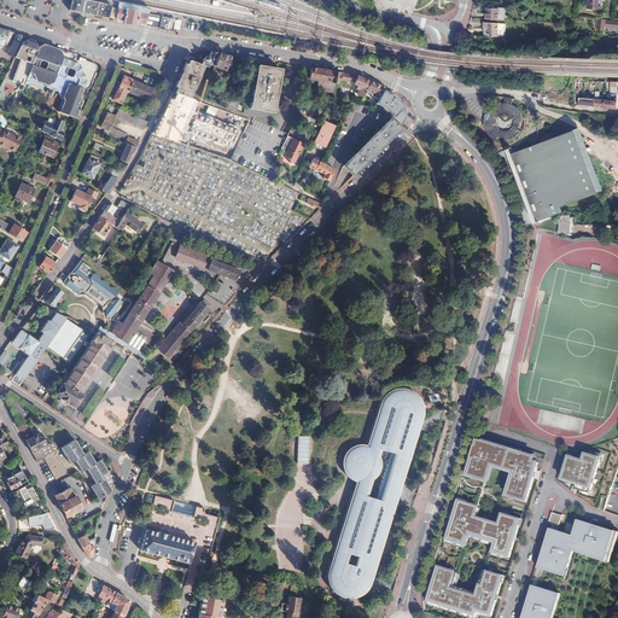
[(147,18),(147,16),(144,15),(140,13),(136,13),(130,12),(127,11),(122,10),(117,9),(117,10),(111,9),(112,6),(81,0),(71,0),(69,12),(77,13),(109,21),(109,18),(116,19),(116,22),(123,23),(123,24),(127,25),(134,27),(138,28),(138,25),(145,27),(147,18)]
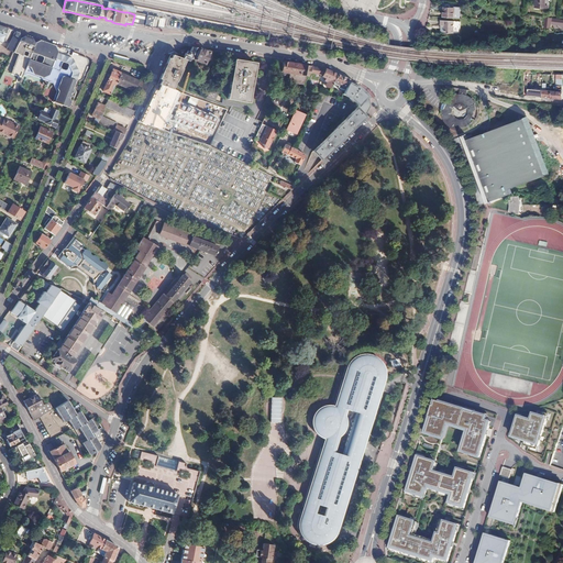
[(108,3),(107,8),(111,9),(116,10),(119,11),(124,12),(128,12),(131,13),(134,14),(135,9),(108,3)]
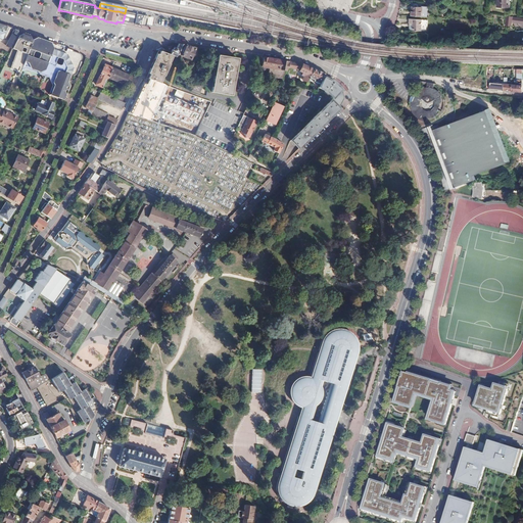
[(413,6),(412,16),(422,16),(422,7),(413,6)]
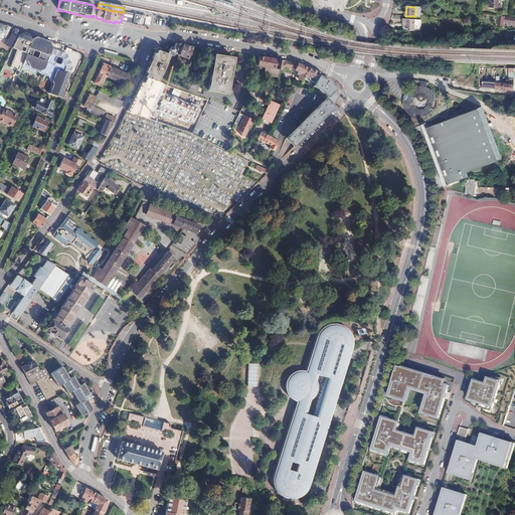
[(127,14),(123,13),(123,15),(121,22),(124,23),(125,23),(126,23),(127,21),(127,19),(133,20),(134,15),(128,14),(127,14)]
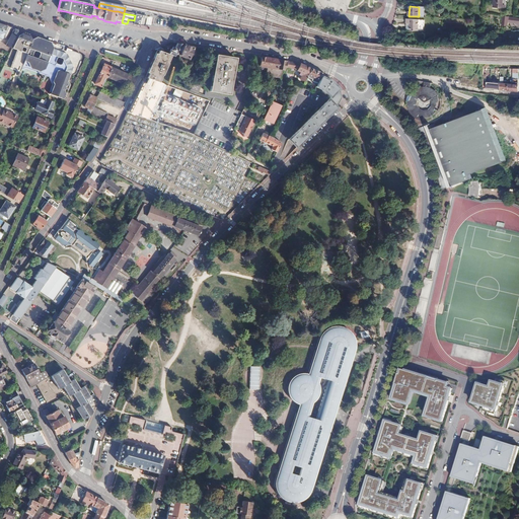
[(139,16),(135,15),(134,20),(128,19),(128,21),(127,23),(133,25),(144,27),(146,21),(147,17),(145,17),(143,17),(139,16)]
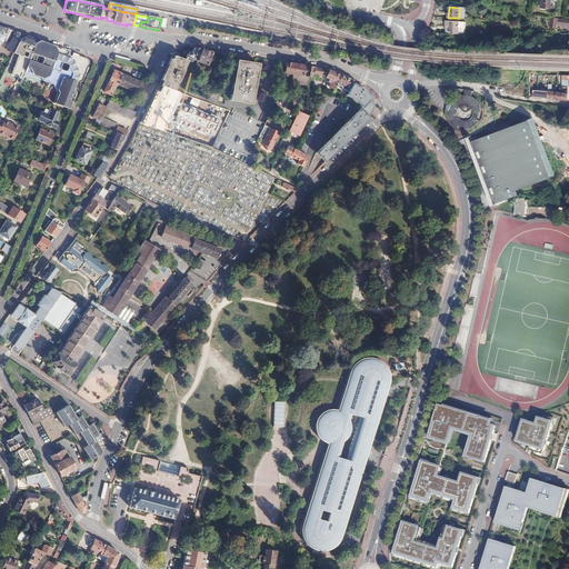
[(450,27),(450,35),(459,35),(460,22),(446,21),(446,27),(450,27)]
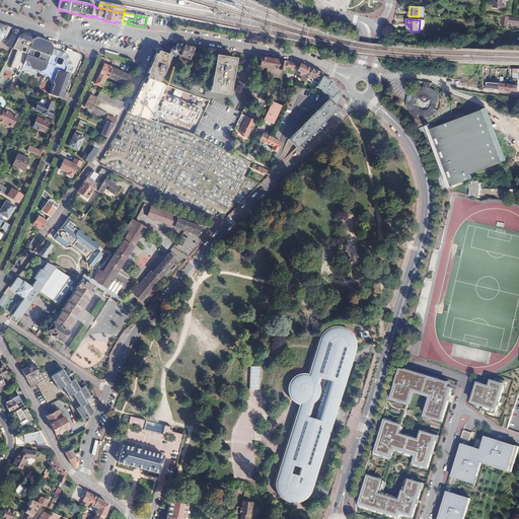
[(0,40),(1,41),(2,38),(6,40),(12,28),(7,27),(8,26),(0,23),(0,40)]
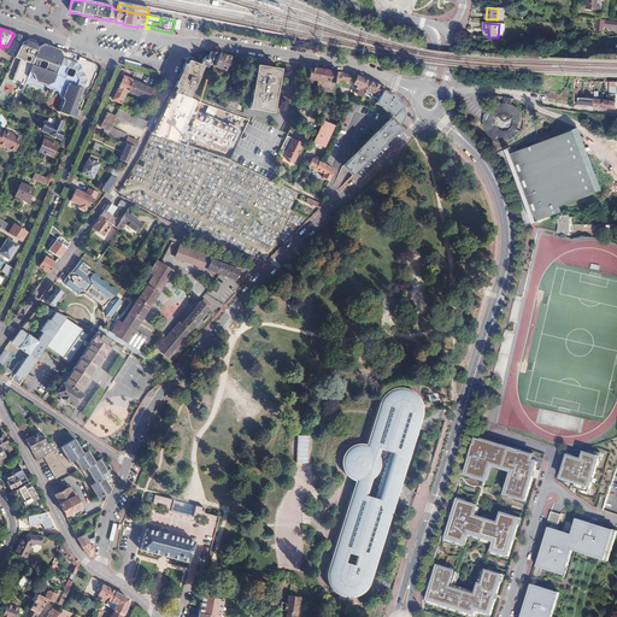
[(23,42),(22,36),(17,35),(9,56),(15,58),(23,42)]
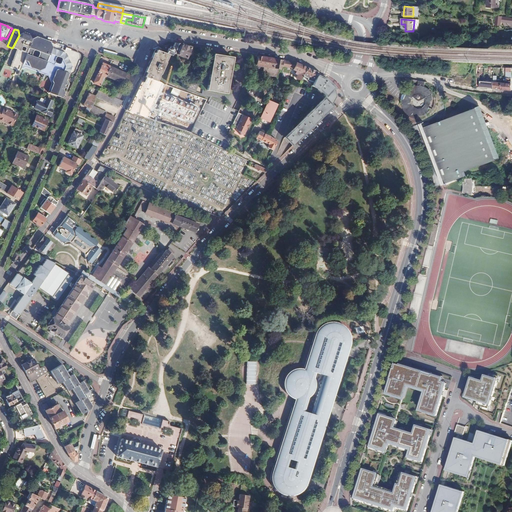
[(0,90),(7,94),(12,83),(16,85),(18,82),(24,65),(38,70),(50,42),(37,38),(34,39),(32,40),(31,36),(20,32),(19,35),(12,48),(12,49),(0,73),(0,90)]
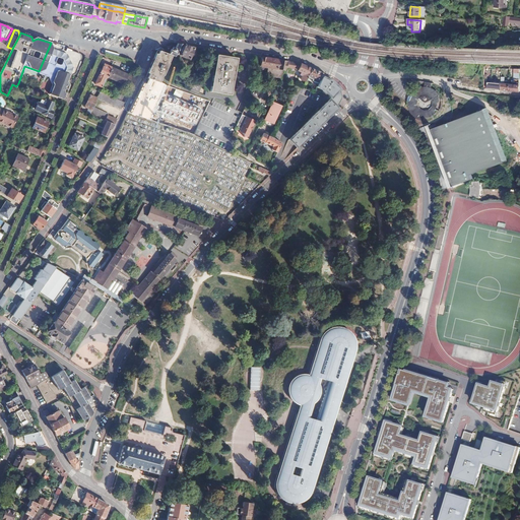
[(61,99),(70,74),(76,76),(84,54),(73,51),(51,43),(39,71),(50,75),(52,85),(49,94),(61,99)]
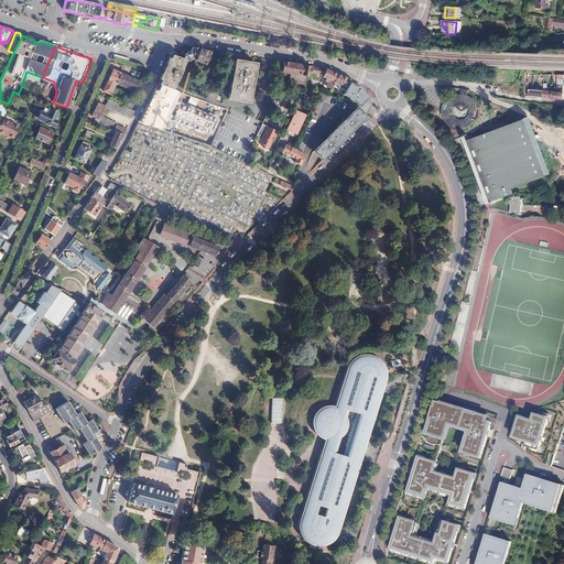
[(185,61),(186,61),(190,62),(192,58),(195,60),(199,49),(199,47),(192,46),(191,51),(188,50),(186,53),(183,60),(185,61)]
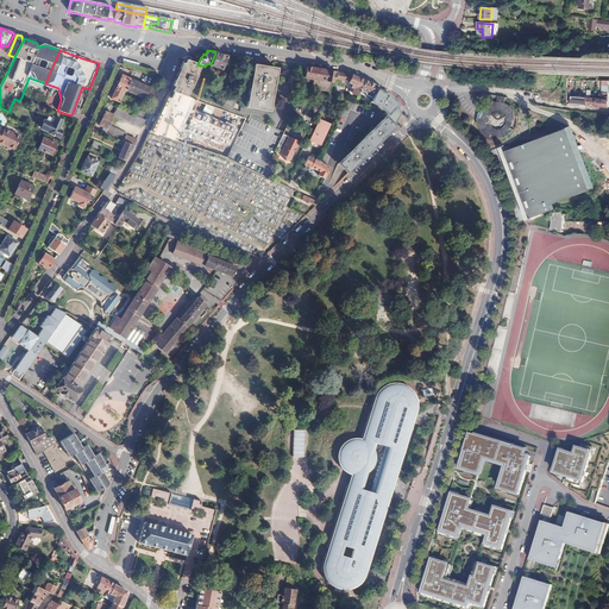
[(215,52),(211,64),(221,69),(226,57),(215,52)]
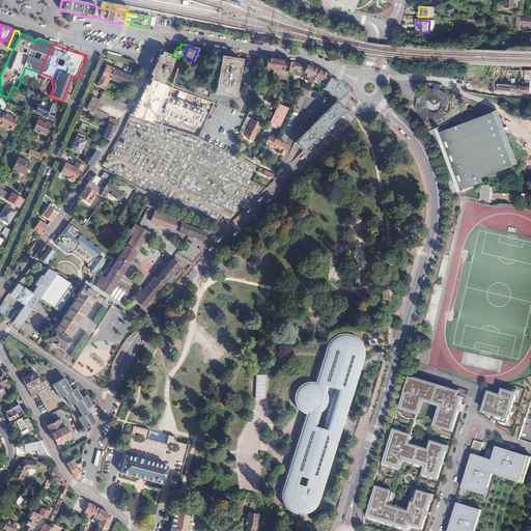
[(148,80),(163,85),(175,57),(174,57),(172,56),(168,54),(161,52),(148,80)]
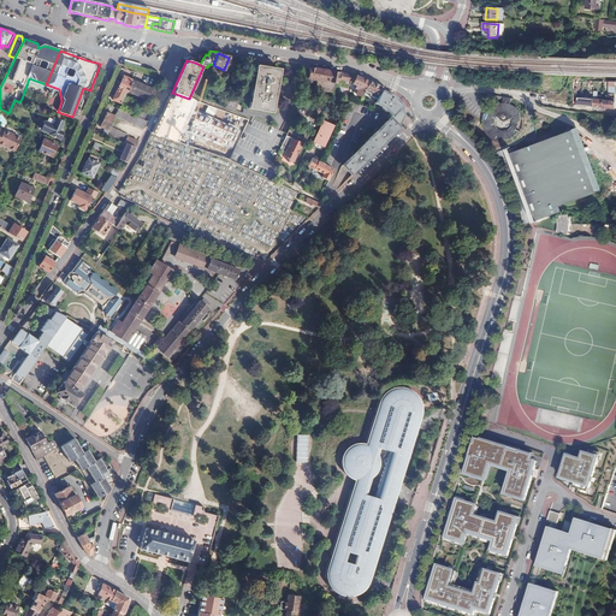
[(256,66),(249,110),(273,113),(282,70),(256,66)]
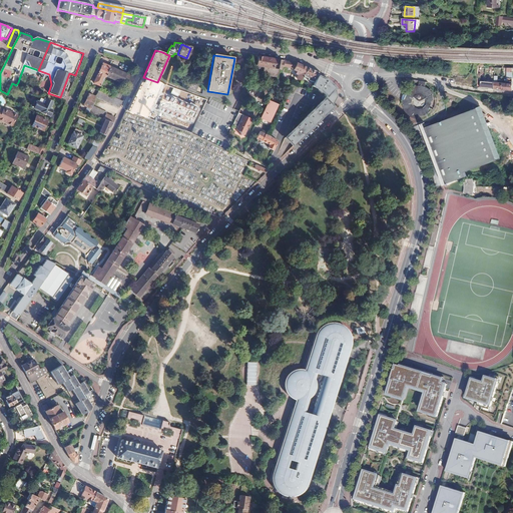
[(284,61),(259,56),(258,65),(266,66),(265,75),(278,77),(282,68),(284,61)]
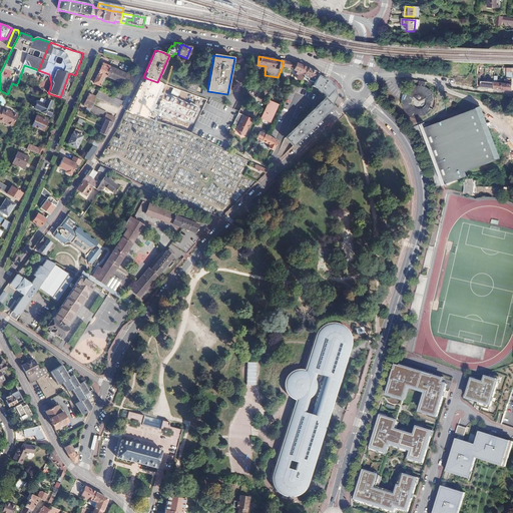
[(296,63),(284,61),(282,68),(292,69),(294,70),(294,71),(296,72),(295,75),(297,77),(296,80),(301,82),(304,75),(307,68),(296,63)]
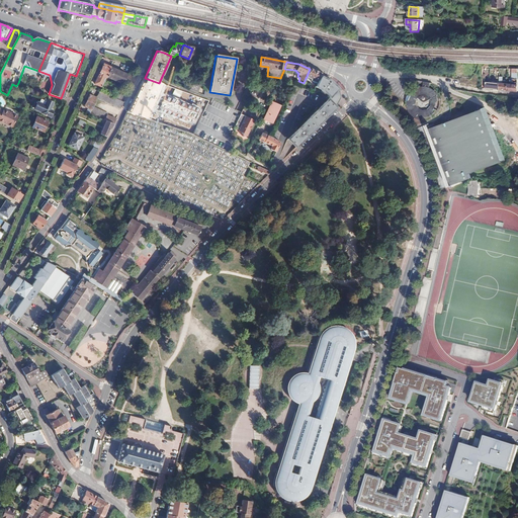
[(93,83),(101,87),(106,77),(110,68),(102,65),(99,70),(93,83)]
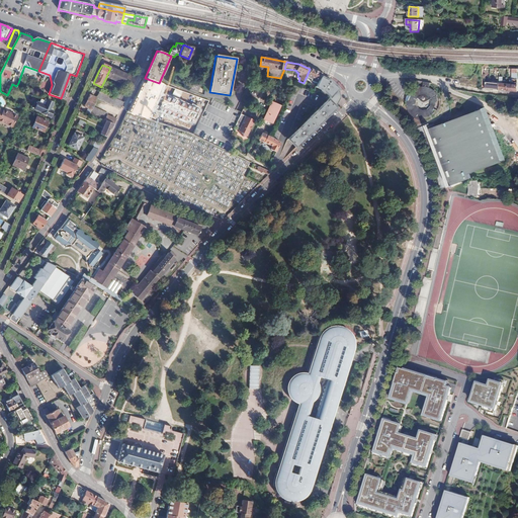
[(18,83),(30,87),(38,71),(24,66),(18,83)]
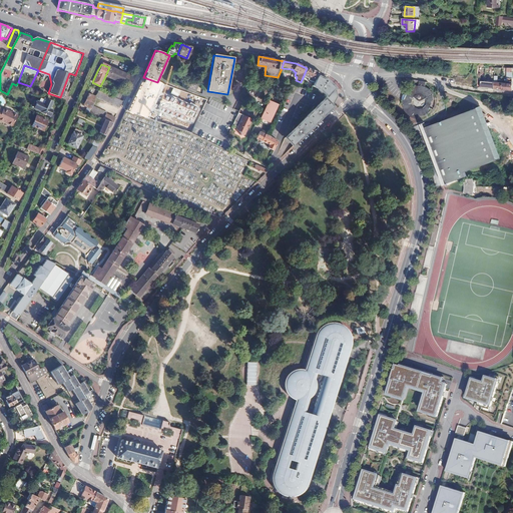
[(130,77),(109,67),(105,76),(126,86),(130,77)]
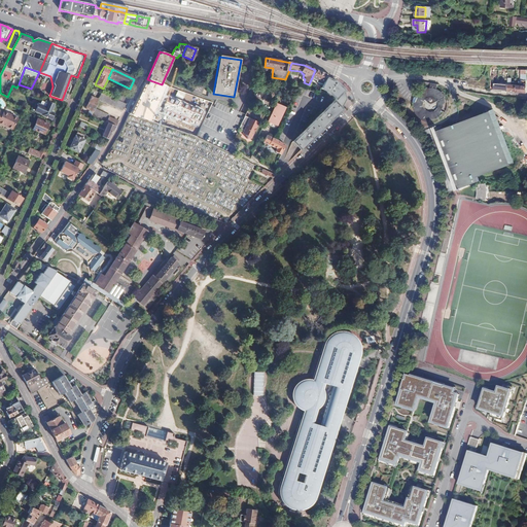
[(323,82),(326,76),(315,70),(312,77),(323,82)]
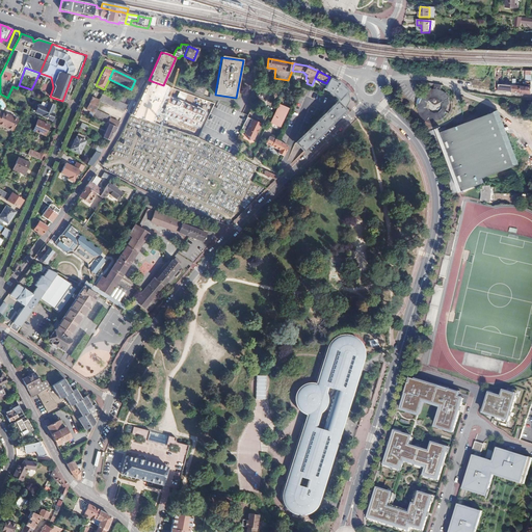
[(40,73),(31,89),(50,97),(53,87),(51,77),(40,73)]
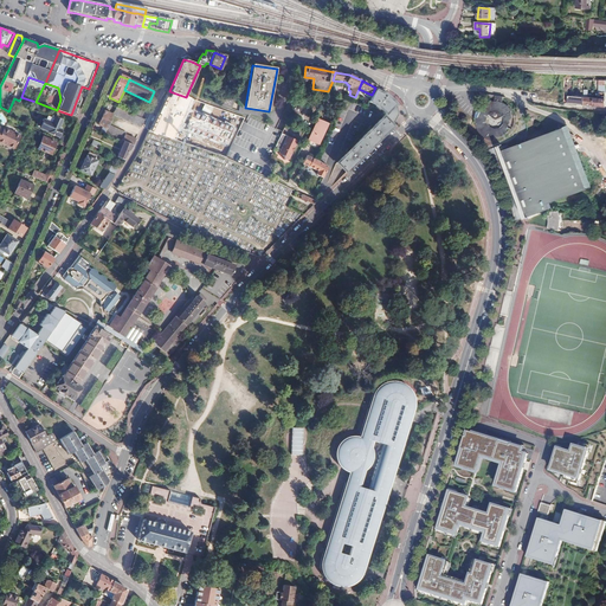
[(337,162),(347,172),(369,149),(393,126),(394,124),(395,122),(397,121),(397,118),(398,115),(398,113),(398,110),(398,108),(397,104),(395,101),(394,98),(393,97),(391,95),(389,94),(375,88),(372,95),(369,102),(375,104),(386,114),(371,128),(337,162)]
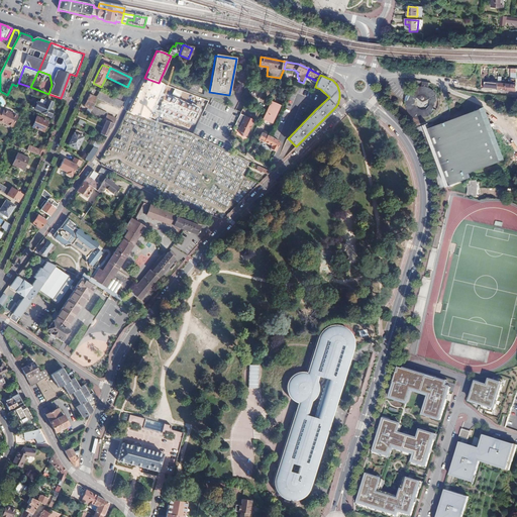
[(144,87),(140,95),(149,98),(156,84),(144,80),(142,86),(144,87)]
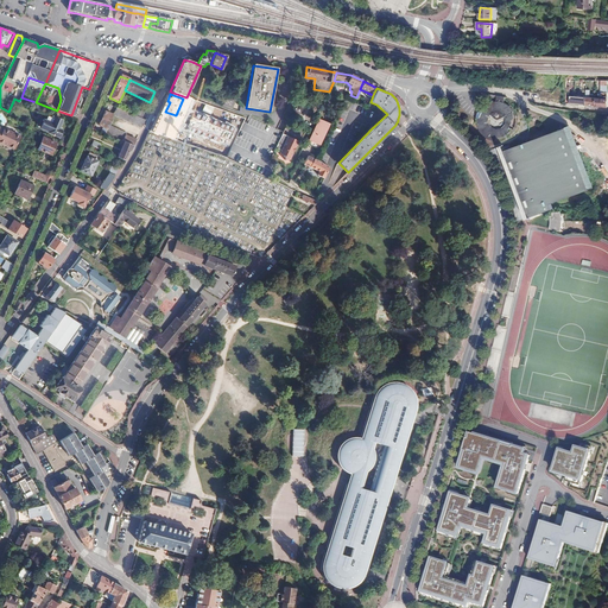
[(226,97),(222,106),(232,109),(235,101),(226,97)]
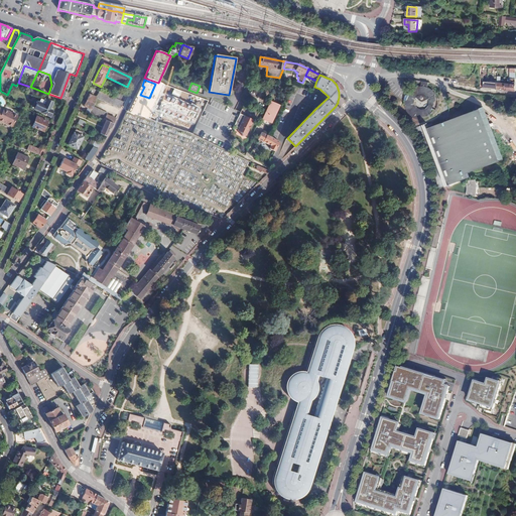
[(99,91),(96,98),(120,109),(123,102),(121,101),(126,90),(119,87),(114,97),(99,91)]
